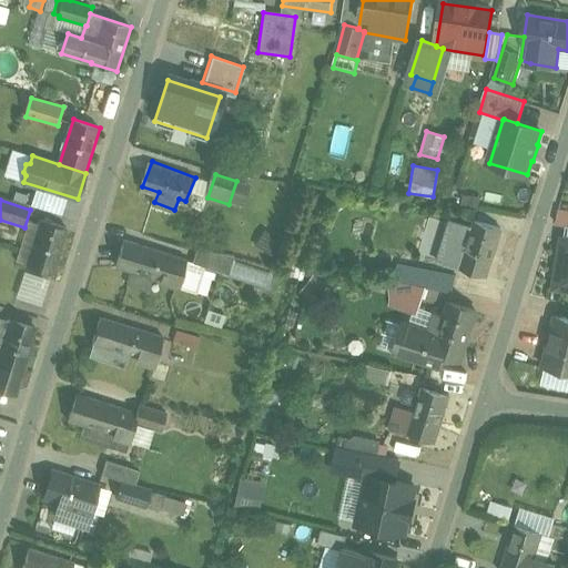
[(475,225),(453,219),(440,261),(488,275),(504,227),(477,219),(475,225)]
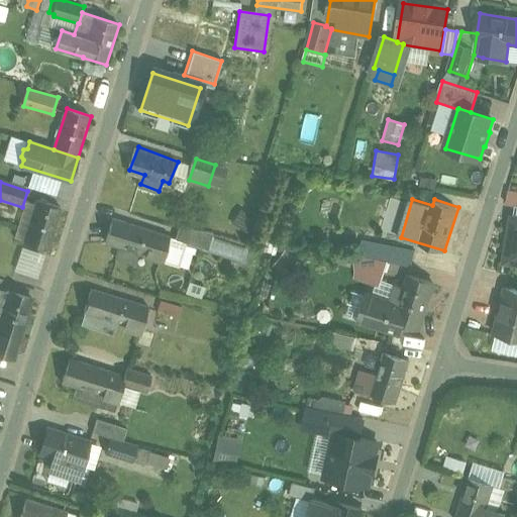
[(62,208),(38,200),(25,241),(48,248),(62,208)]
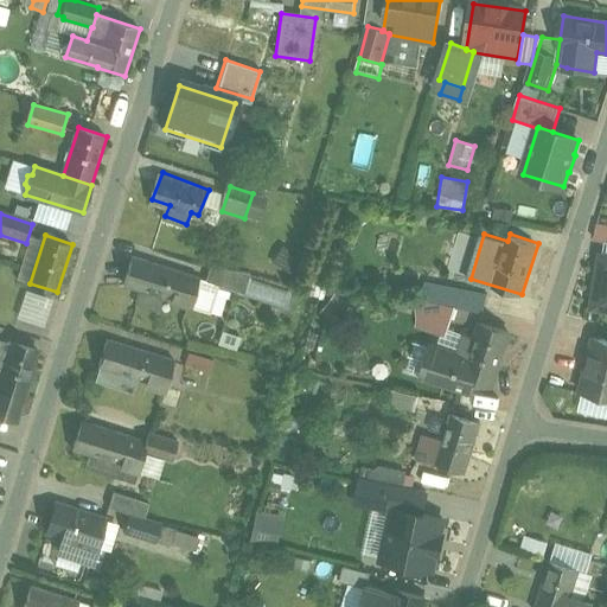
[(606,256),(602,285),(598,285),(594,307),(606,310),(606,256)]
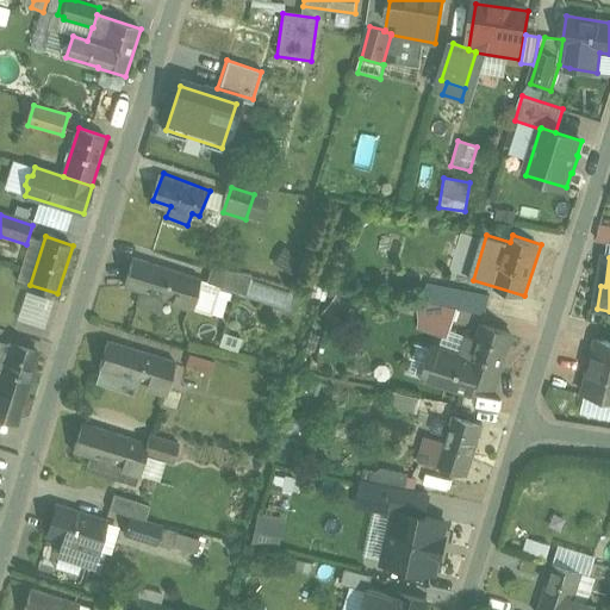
[(204,280),(137,259),(129,286),(144,291),(139,304),(163,312),(167,299),(194,307),(204,280)]
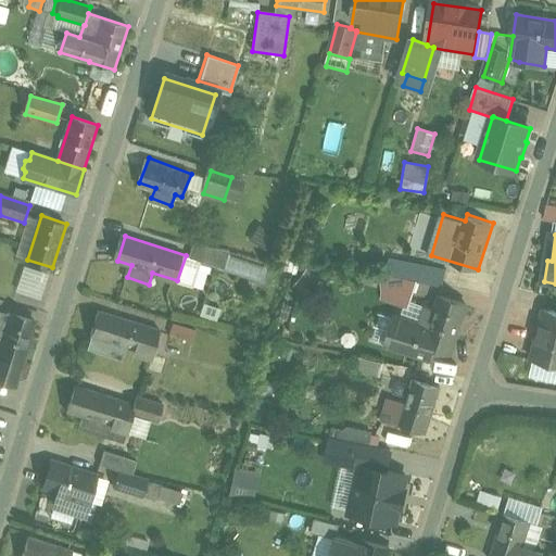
[(231,251),(196,244),(191,258),(226,270),(231,251)]
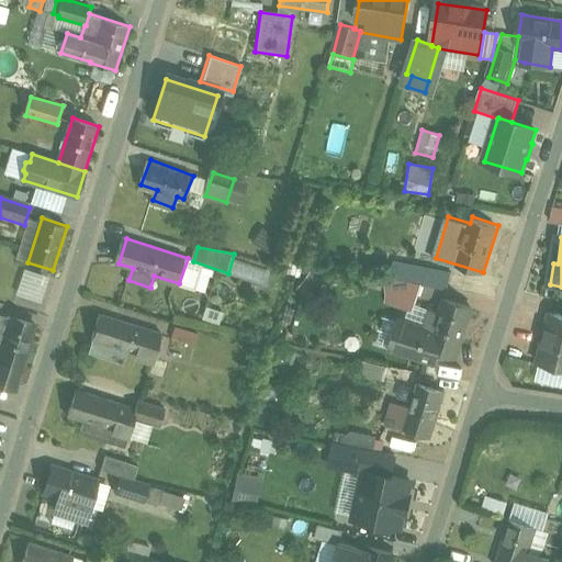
[(13,295),(37,302),(45,276),(21,269),(13,295)]
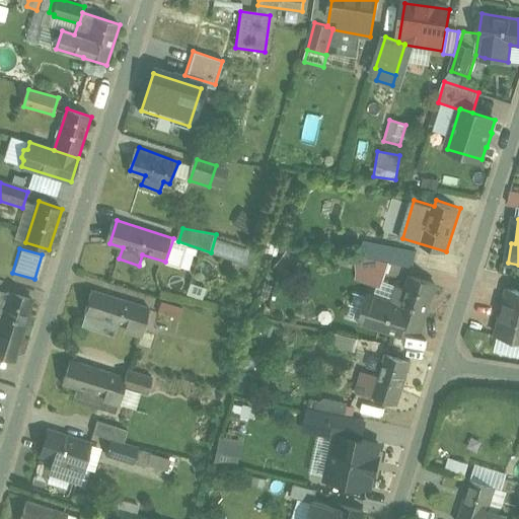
[(392,264),(374,257),(370,269),(363,267),(359,280),(384,288),(392,264)]
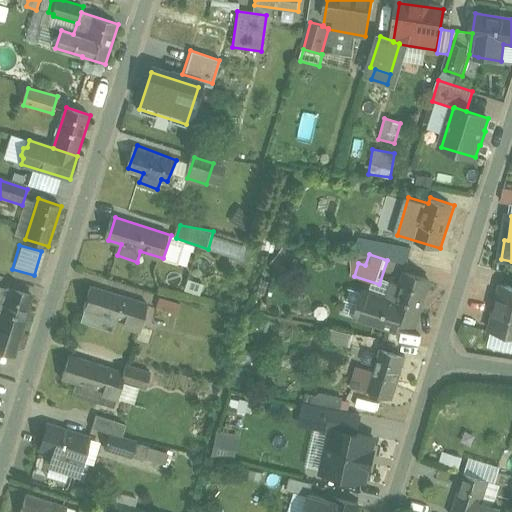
[(404,284),(393,280),(388,297),(365,290),(356,317),(398,330),(402,318),(417,323),(430,280),(407,272),(404,284)]
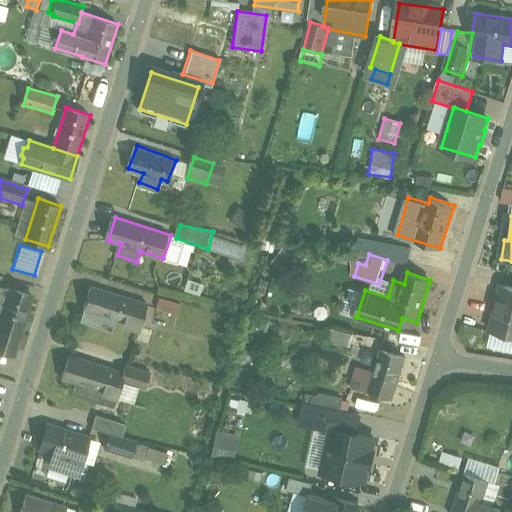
[(511,286),(503,284),(491,331),(511,336),(511,286)]
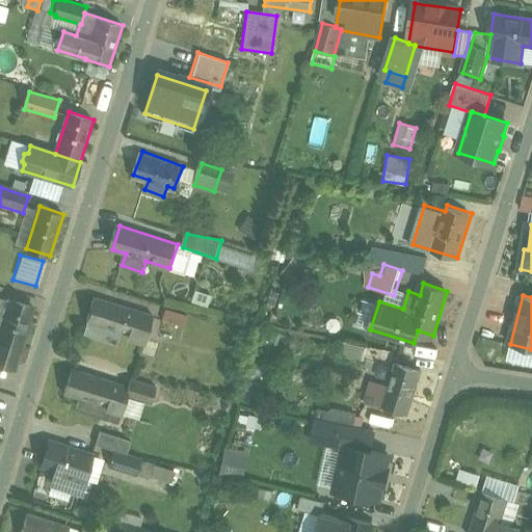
[(34,308),(0,297),(0,363),(16,368),(34,308)]
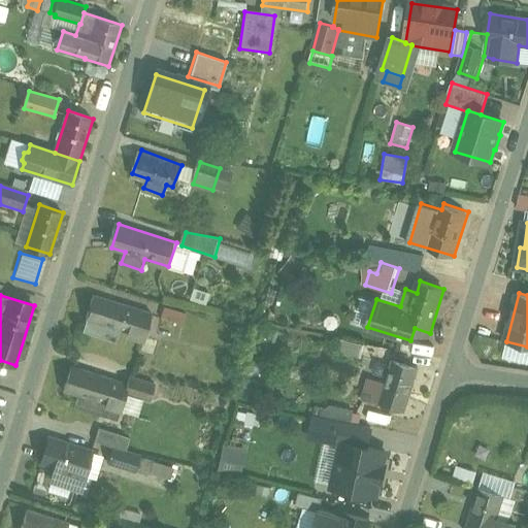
[(155,315),(96,296),(86,331),(119,341),(123,330),(147,337),(155,315)]
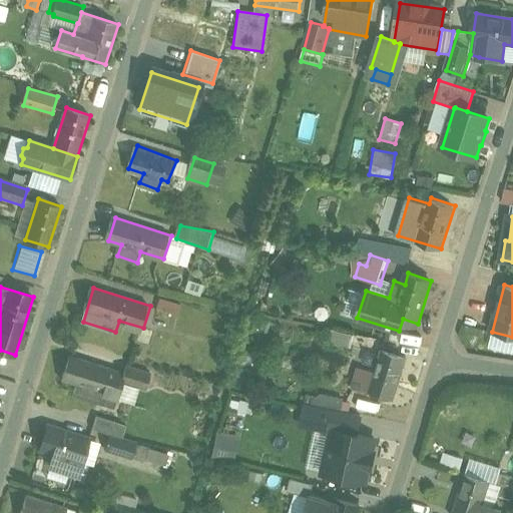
[(182,306),(162,300),(159,310),(179,316),(182,306)]
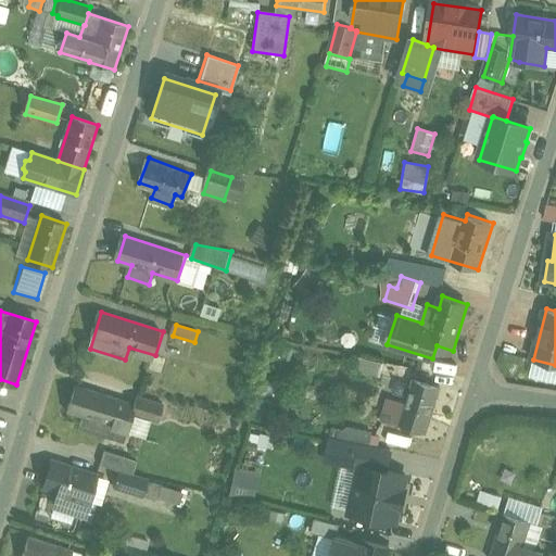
[(442,386),(417,378),(402,424),(427,432),(442,386)]
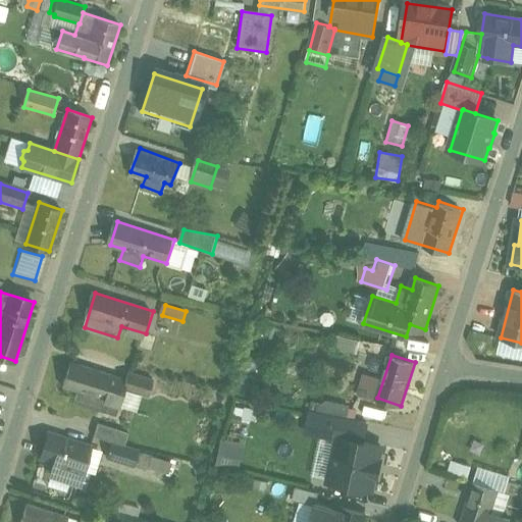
[(113,376),(73,363),(66,386),(80,390),(75,402),(117,415),(125,388),(124,387),(126,381),(113,377),(113,376)]
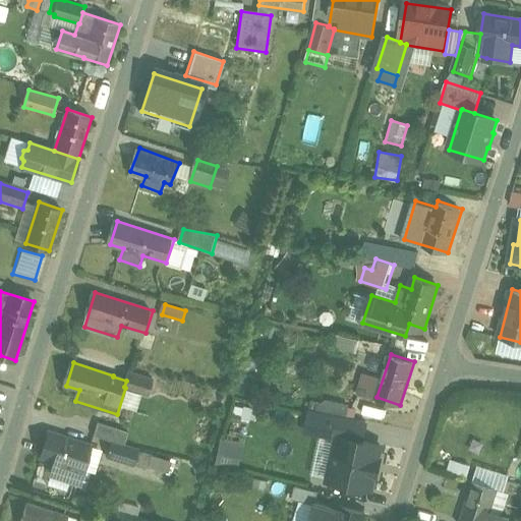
[(156,381),(129,371),(126,381),(124,387),(125,388),(151,396),(156,381)]
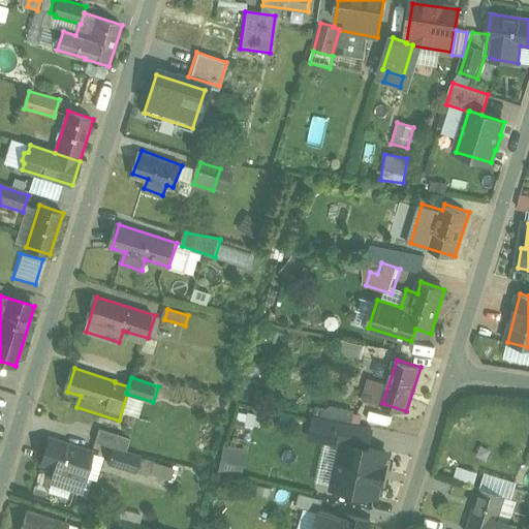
[(336,419),(315,415),(311,437),(331,441),(336,419)]
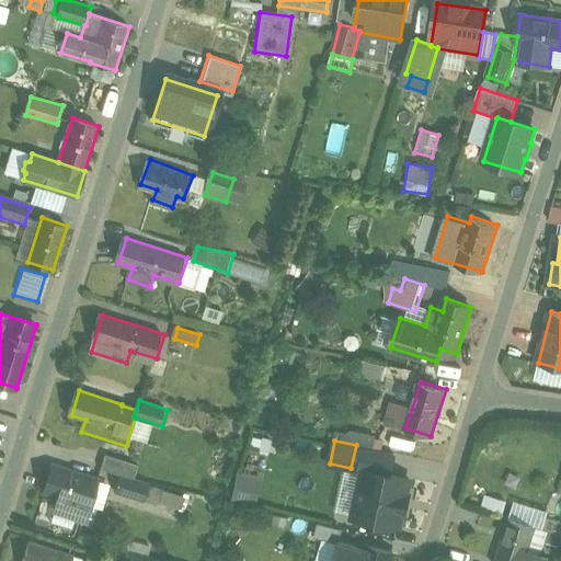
[(364,469),(390,474),(395,454),(356,446),(352,469),(364,471),(364,469)]
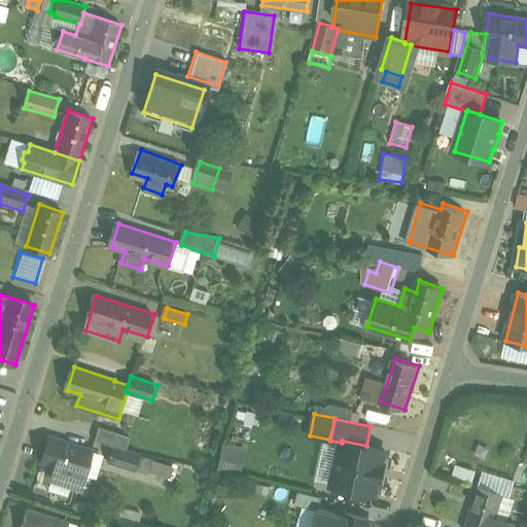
[(131,435),(100,426),(96,440),(128,449),(131,435)]
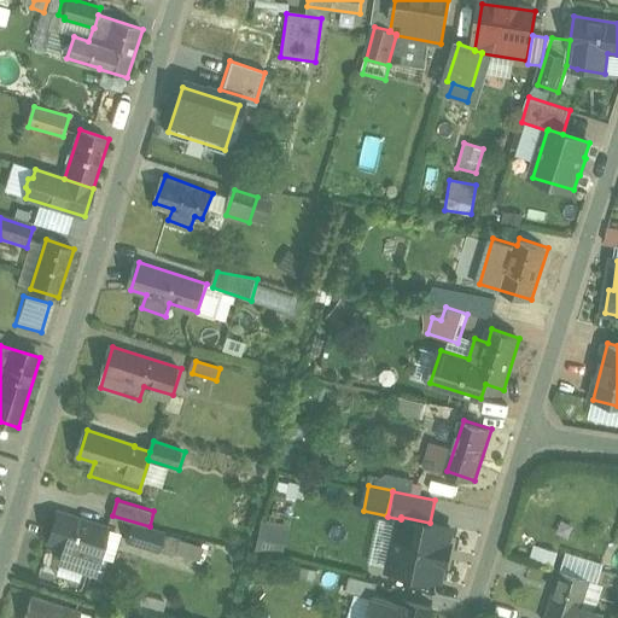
[(109,529),(60,514),(52,542),(69,547),(65,560),(97,570),(109,529)]
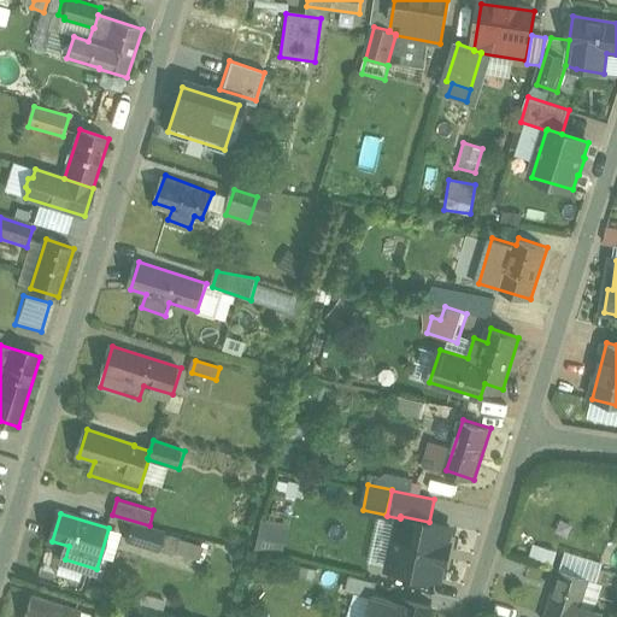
[(400,518),(389,570),(439,580),(441,565),(446,565),(451,545),(447,545),(451,527),(429,522),(400,516),(400,518)]
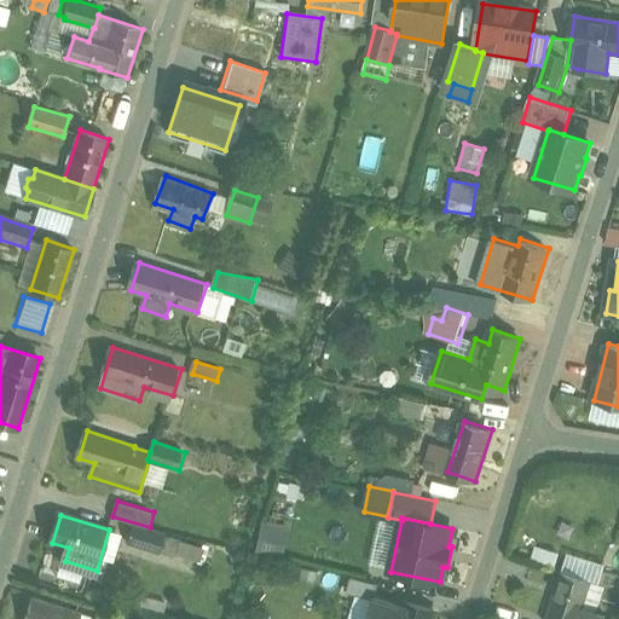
[(285,527),(264,522),(256,550),(279,555),(285,527)]
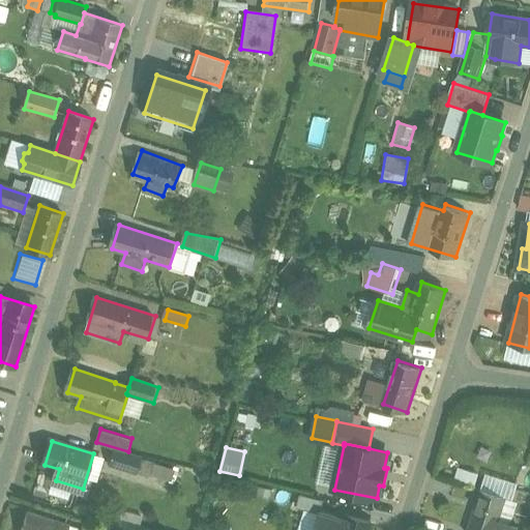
[(154,463),(116,450),(112,464),(150,476),(154,463)]
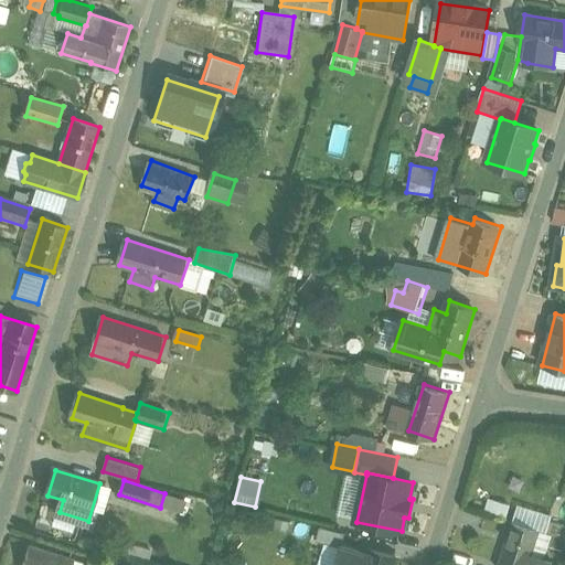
[(564,548),(564,524),(548,520),(545,531),(554,534),(550,546),(564,551),(564,548)]
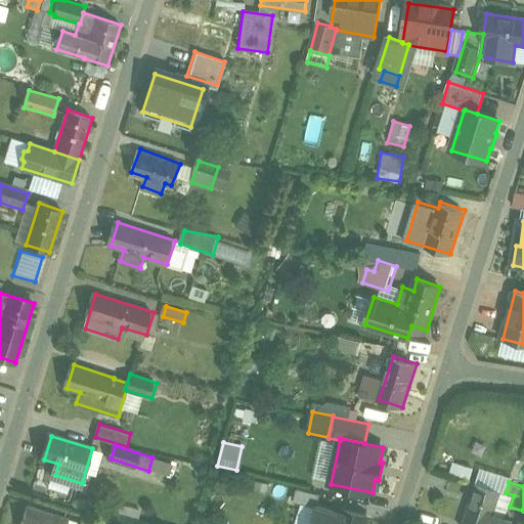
[(501,491),(477,484),(465,523),(491,523),(494,516),(501,491)]
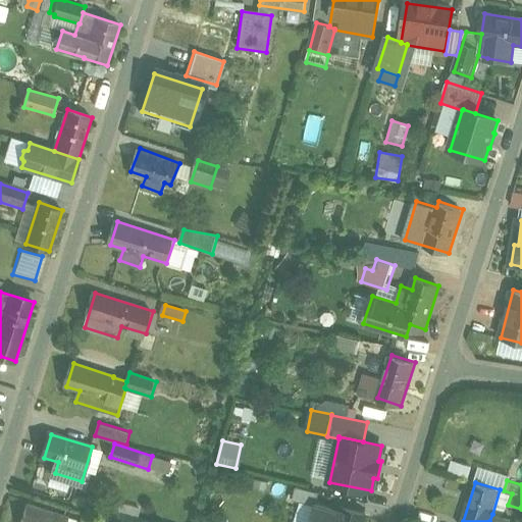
[(366,521),(369,517),(316,501),(309,521),(366,521)]
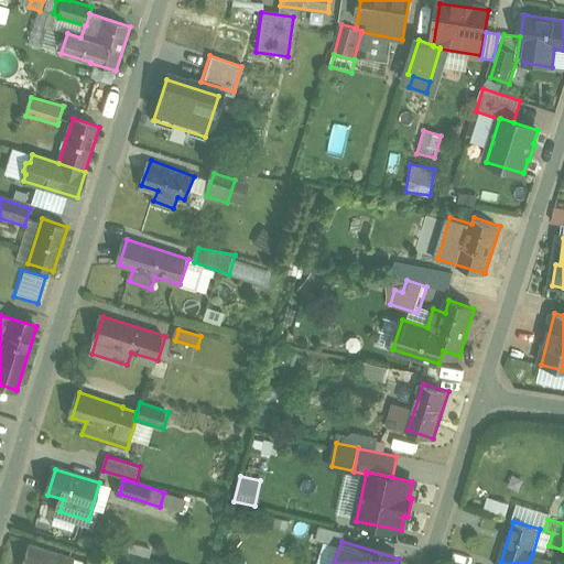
[(73,563),(75,559),(32,545),(25,563),(73,563)]
